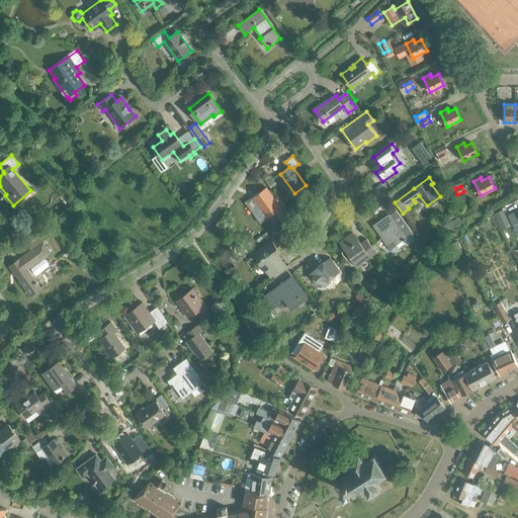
[(272,209),(279,204),(269,190),(262,195),(260,193),(247,203),(255,214),(262,210),(267,218),(275,212),(272,209)]
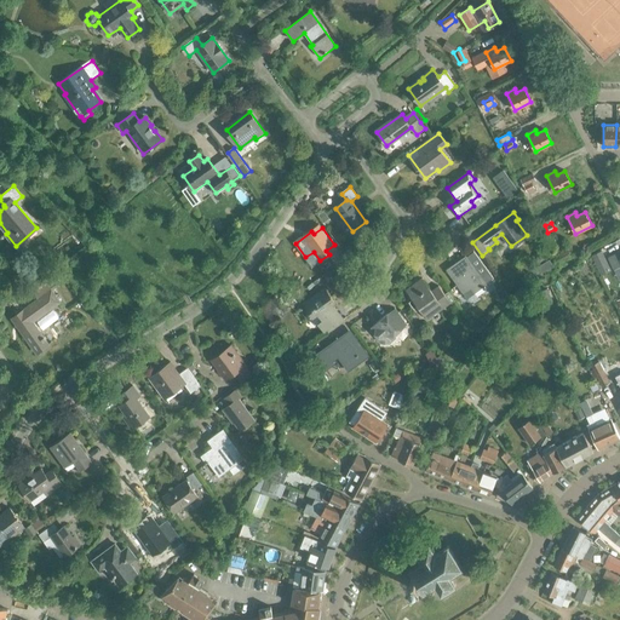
[(572,257),(568,250),(555,257),(558,264),(572,257)]
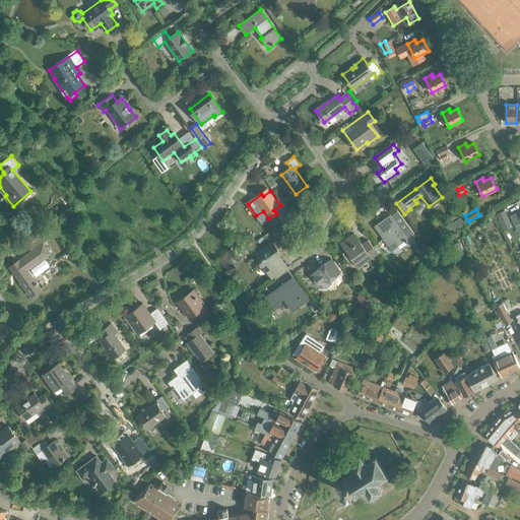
[(519,211),(510,216),(515,226),(519,223),(519,211)]
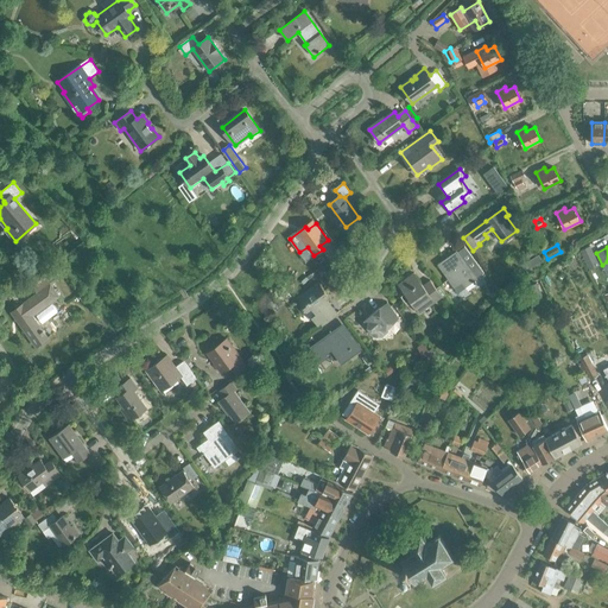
[(483,273),(476,264),(464,248),(458,253),(457,251),(437,265),(458,293),(477,279),(476,278),(483,273)]
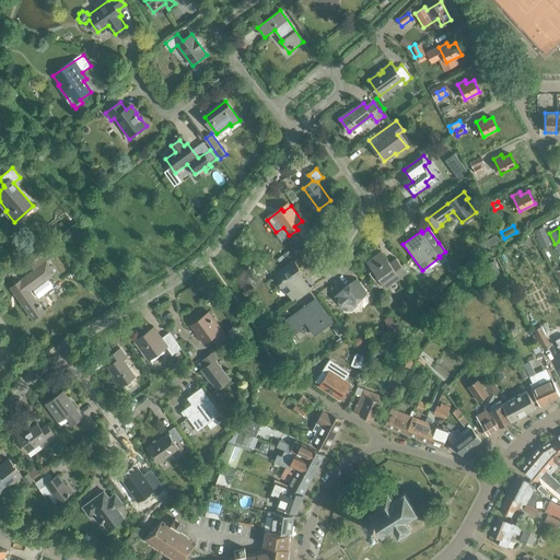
[(12,288),(34,318),(44,312),(28,291),(54,272),(46,263),(54,257),(49,251),(31,264),(35,270),(12,288)]
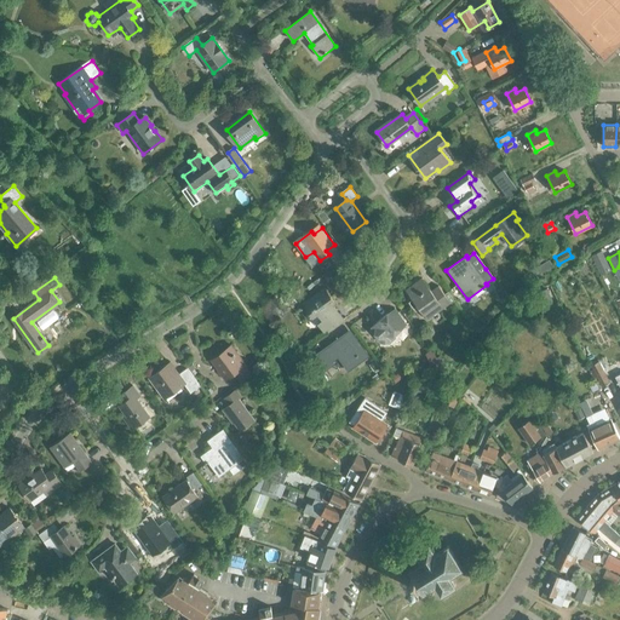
[(440,287),(431,292),(423,280),(407,291),(413,299),(409,302),(414,309),(418,306),(428,320),(451,303),(440,287)]
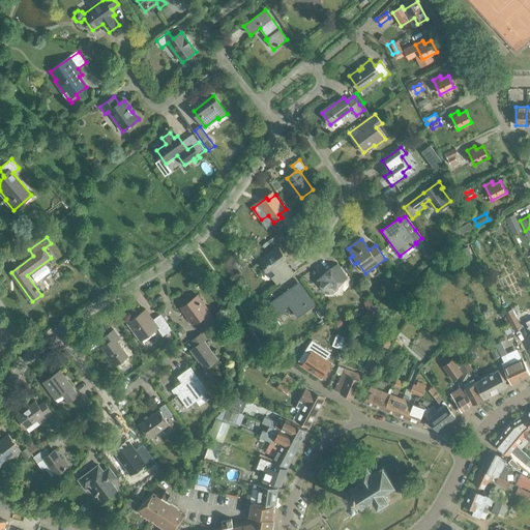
[(284,259),(286,257),(280,247),(271,254),(270,253),(260,260),(278,285),(294,273),(284,259)]
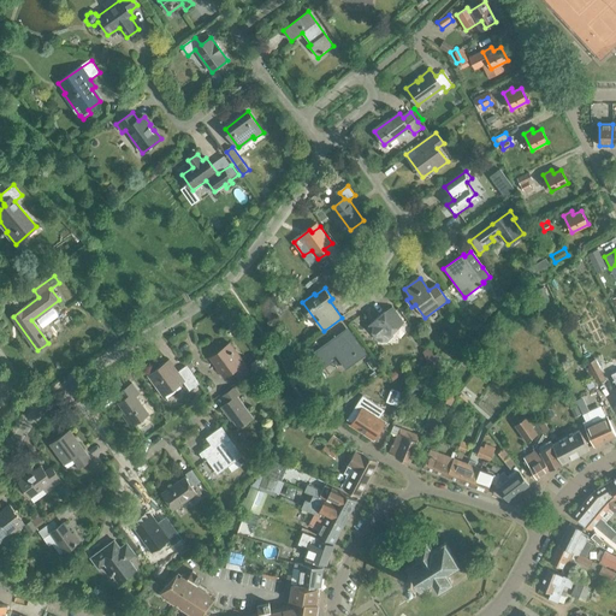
[(379,341),(388,342),(394,336),(394,332),(404,323),(394,308),(384,313),(369,325),(369,330),(379,341)]
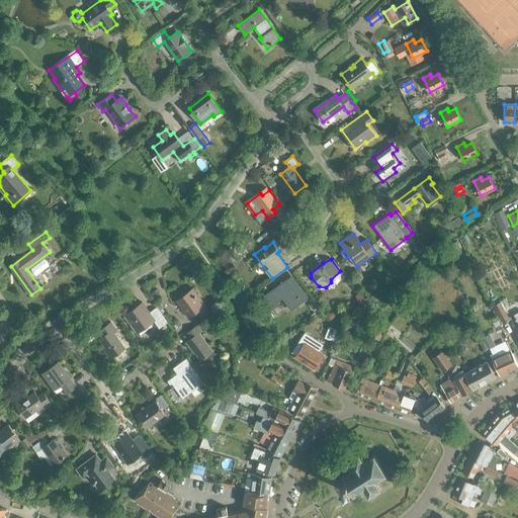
[(283,297),(291,310),(308,297),(292,276),(263,297),(271,309),(278,304),(277,301),(283,297)]
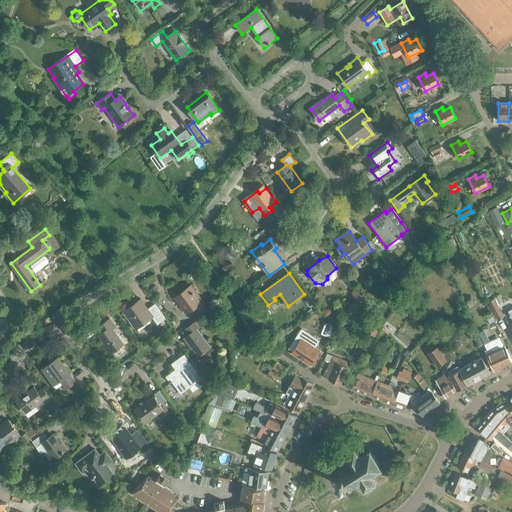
[(194,308),(199,315),(208,308),(192,285),(176,297),(187,313),(194,308)]
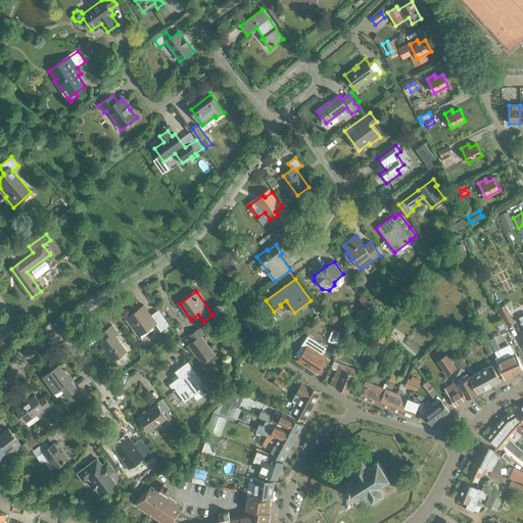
[(498,308),(508,327),(515,324),(505,305),(498,308)]
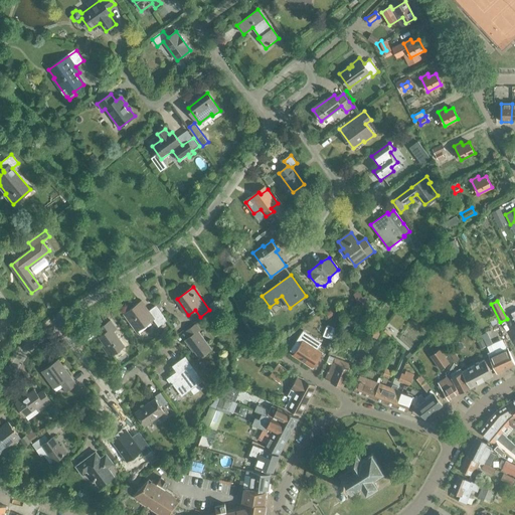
[(156,306),(148,311),(142,302),(126,314),(138,330),(153,319),(159,326),(166,321),(156,306)]
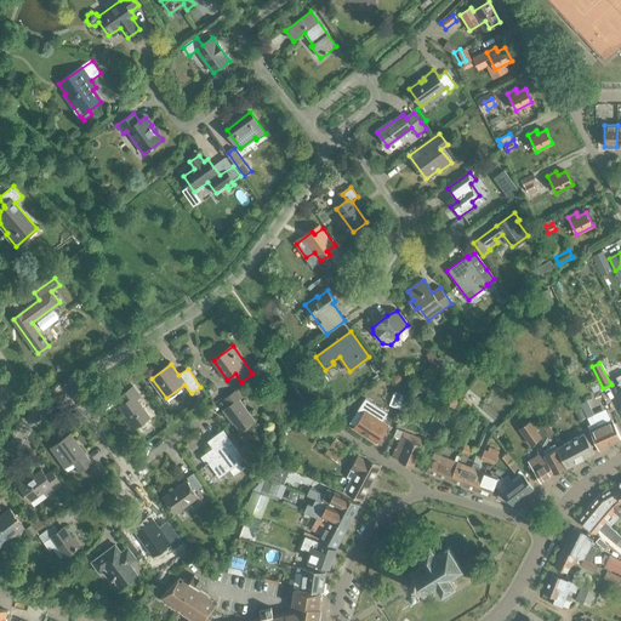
[(124,420),(132,431),(151,417),(137,399),(141,397),(134,387),(124,394),(129,400),(120,406),(127,417),(124,420)]
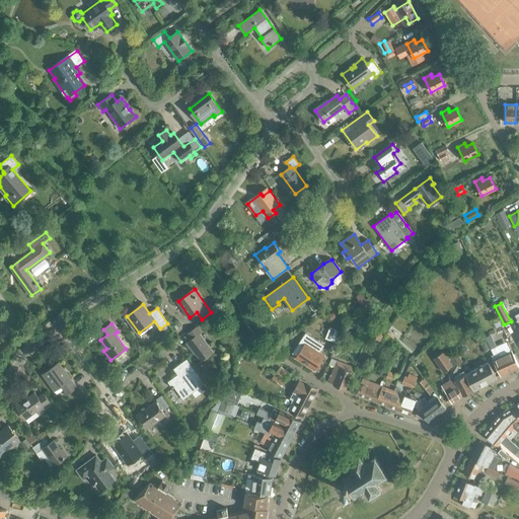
[(202,360),(214,352),(200,334),(203,331),(198,326),(188,334),(192,340),(188,343),(194,351),(195,350),(202,360)]
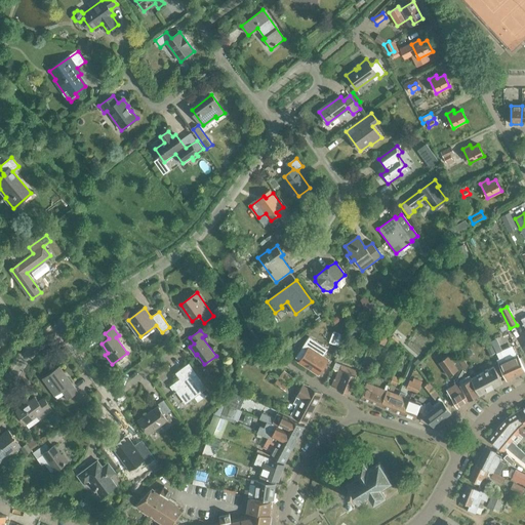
[(344,334),(333,330),(329,341),(338,346),(344,334)]
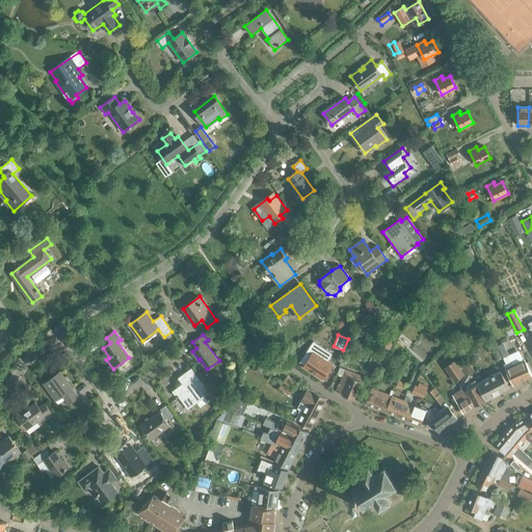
[(303,365),(302,366),(323,379),(329,369),(324,365),(333,353),(313,341),(299,362),(303,365)]
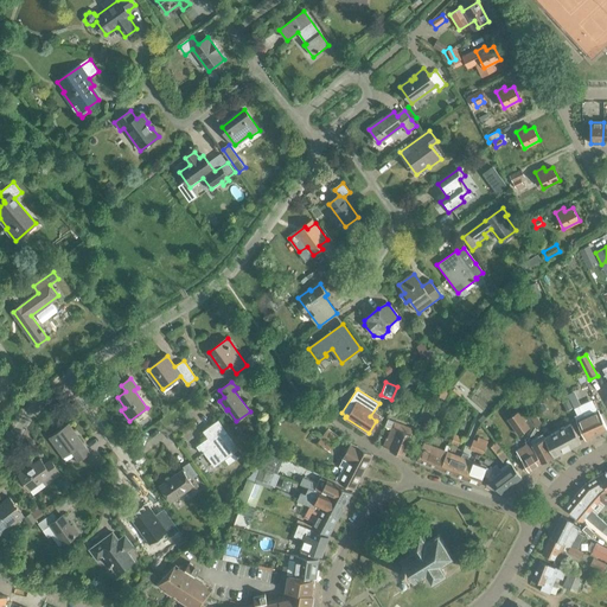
[(606,428),(599,410),(585,417),(579,407),(574,409),(577,416),(575,417),(586,440),(606,430),(606,428)]
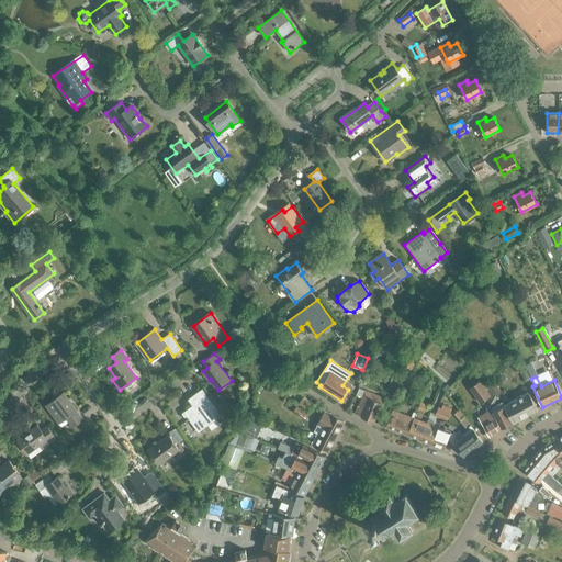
[(497,395),(490,383),(485,378),(471,388),(481,403),(491,396),(492,397),(486,406),(489,407),(486,408),(489,412),(479,418),(480,420),(478,422),(481,425),(482,424),(490,437),(502,429),(492,409),(493,406),(497,397),(496,395),(497,395)]
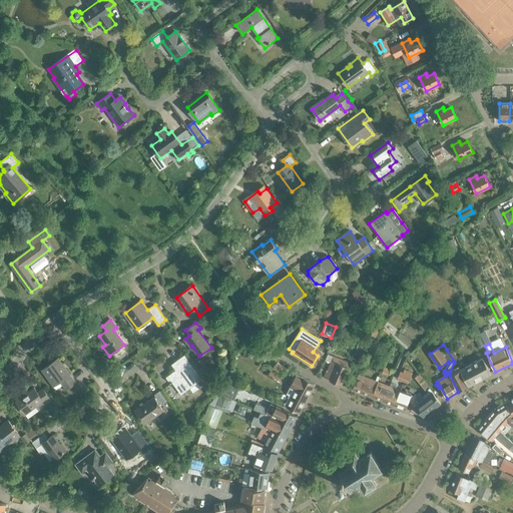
[(447,350),(454,361),(458,358),(451,347),(447,350)]
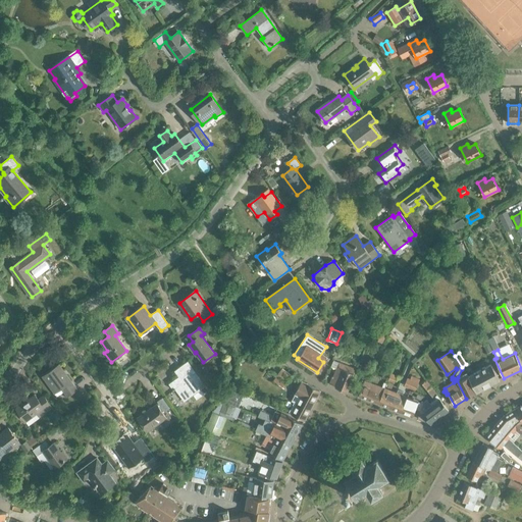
[(468,377),(476,393),(501,380),(492,365),(491,365),(488,359),(475,365),(478,372),(468,377)]
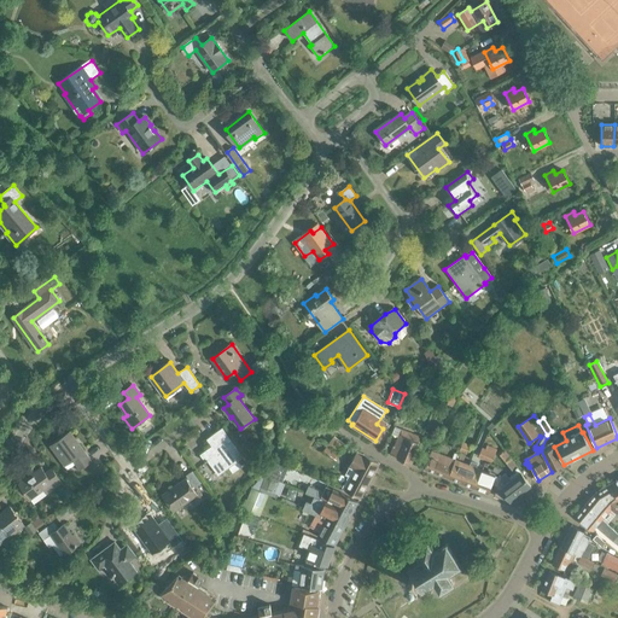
[(233,473),(242,466),(226,444),(232,441),(222,429),(213,436),(217,443),(200,454),(207,462),(208,460),(219,476),(229,468),(233,473)]
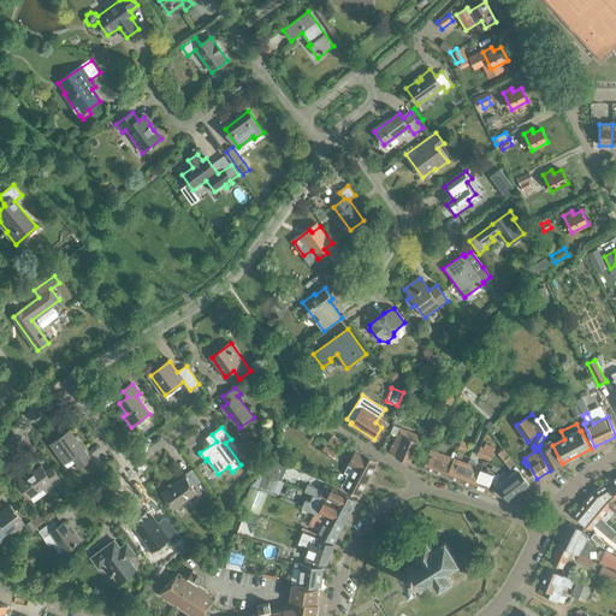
[(396,457),(410,463),(419,442),(421,436),(401,428),(394,444),(390,452),(396,456),(396,457)]
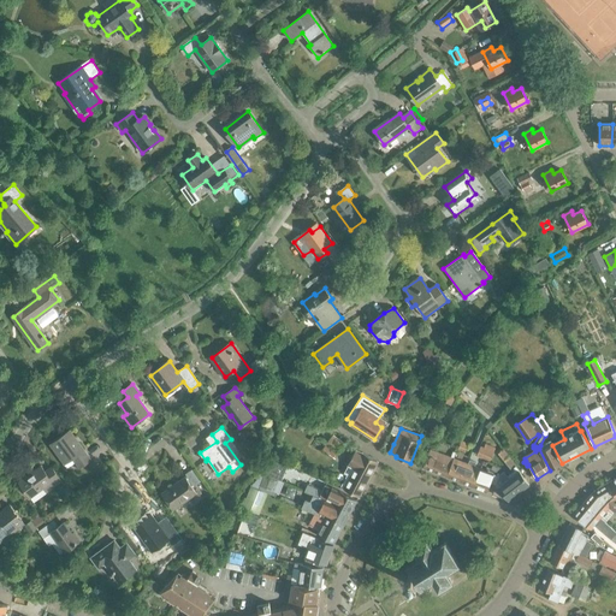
[(80,468),(92,460),(84,450),(70,430),(51,444),(65,465),(72,458),(80,468)]
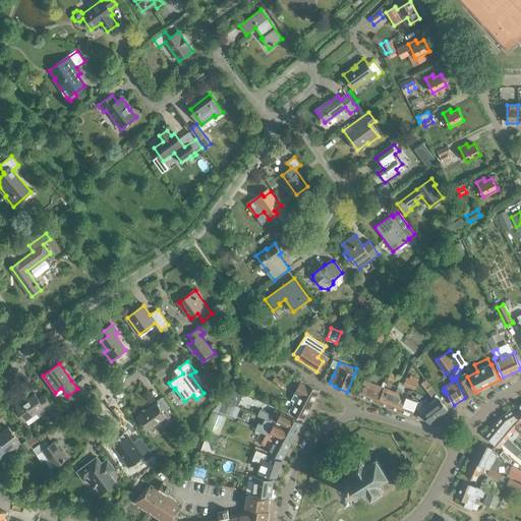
[(274,381),(284,387),(292,374),(283,368),(274,381)]
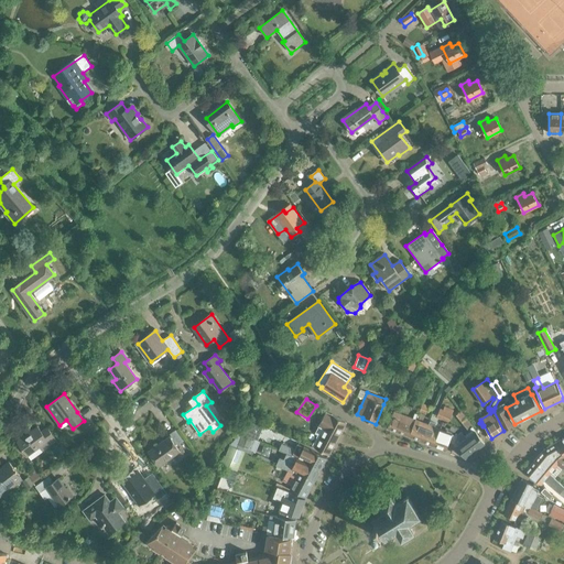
[(420,412),(426,414),(430,407),(423,403),(420,412)]
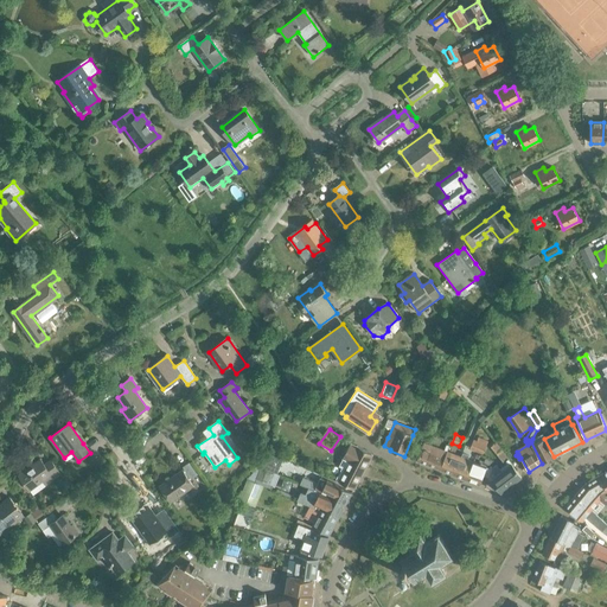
[(554,457),(544,439),(542,434),(532,439),(531,442),(542,464),(554,457)]
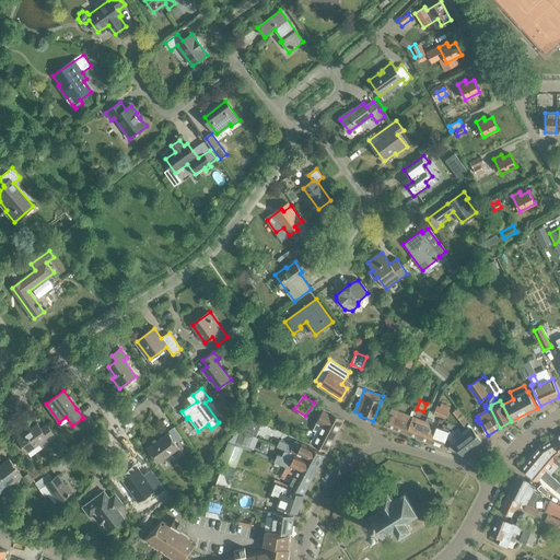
[(433,413),(446,419),(451,406),(442,403),(441,407),(438,405),(433,413)]
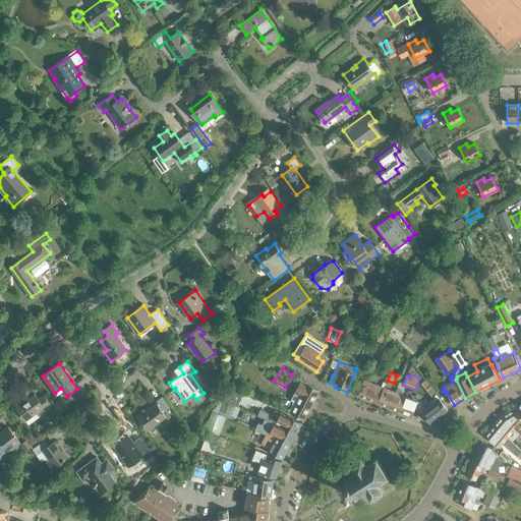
[(366,398),(372,383),(364,380),(358,395),(366,398)]
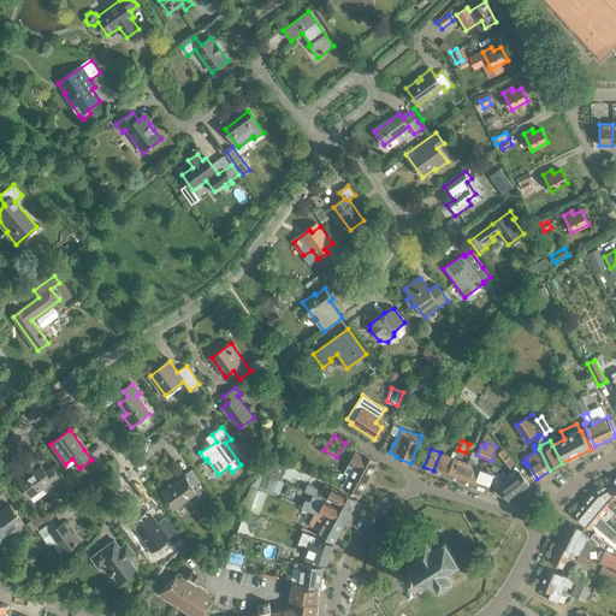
[(498,473),(495,484),(497,485),(493,495),(509,499),(529,485),(520,472),(520,471),(503,449),(498,452),(513,473),(509,475),(511,478),(509,479),(504,472),(502,474),(498,473)]
